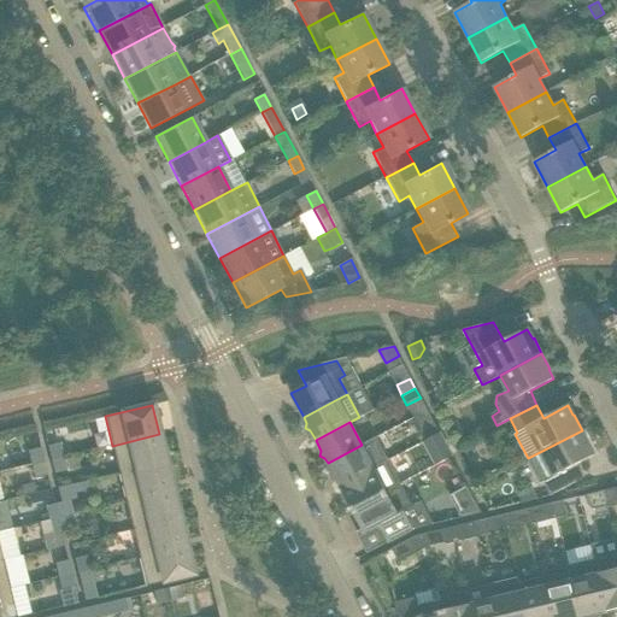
[(421,432),(425,441),(440,434),(434,424),(421,432)]
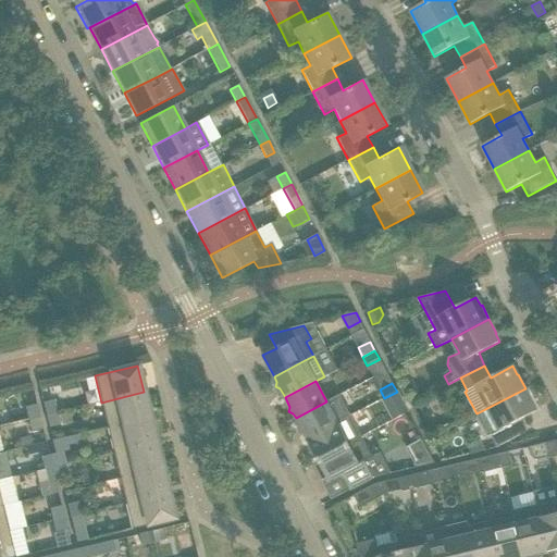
[(533,401),(525,388),(477,413),(487,435),(490,434),(497,447),(521,434),(515,422),(536,411),(531,403),(533,401)]
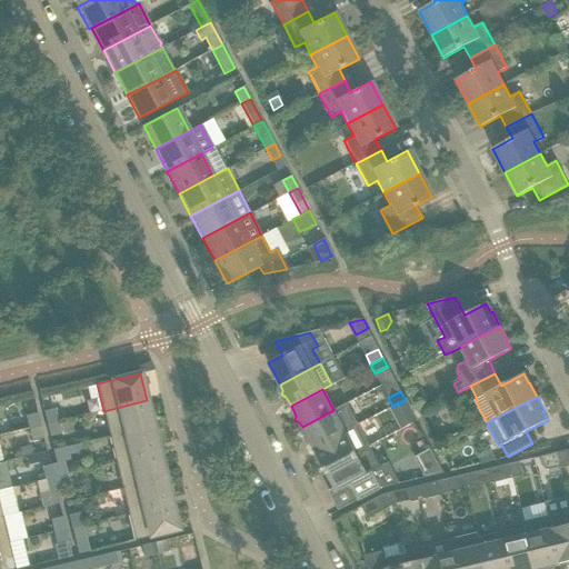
[(153,426),(147,400),(103,411),(109,437),(153,426)]
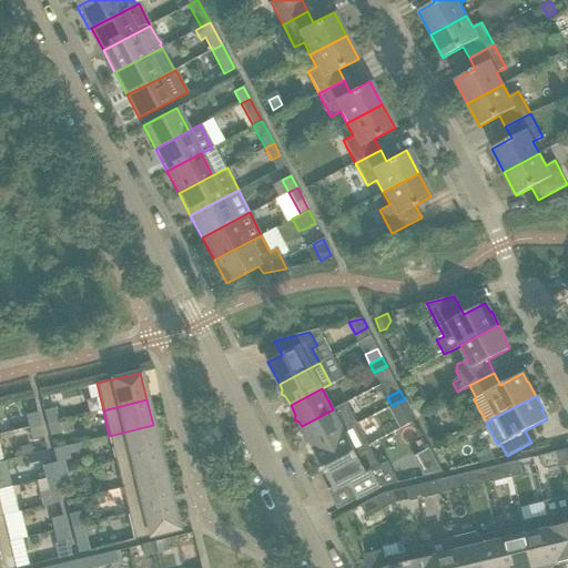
[(392,406),(391,406),(402,427),(416,421),(409,407),(405,399),(392,406)]
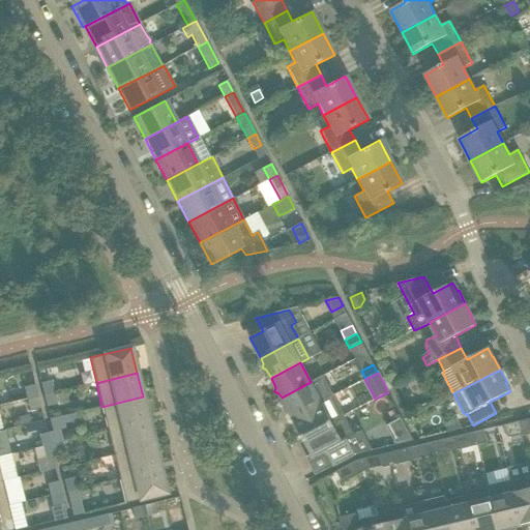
[(43,394),(53,392),(51,381),(40,383),(43,394)]
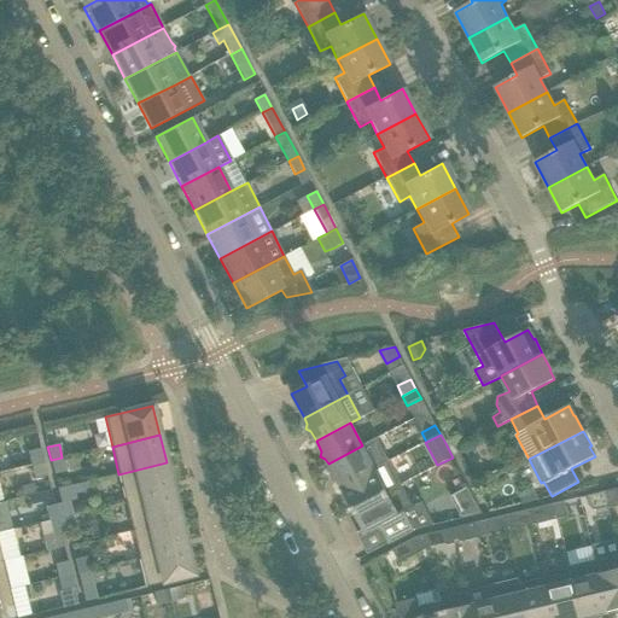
[(331,471),(330,474),(334,477),(340,488),(374,468),(362,445),(328,464),(331,471)]
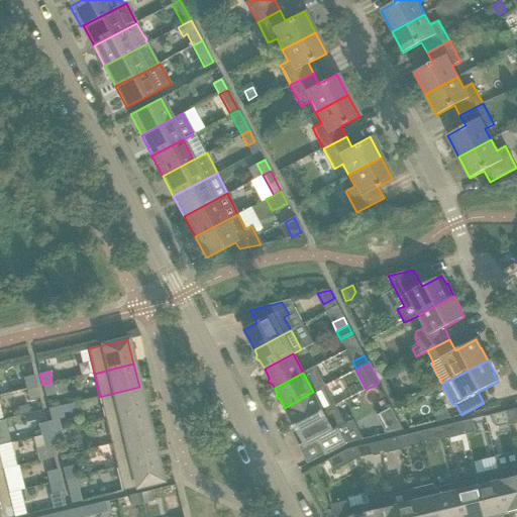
[(26,389),(36,387),(33,375),(23,378),(26,389)]
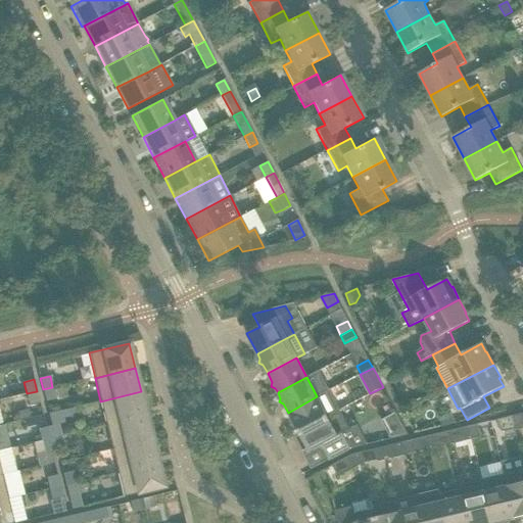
[(55,398),(52,387),(43,389),(45,401),(55,398)]
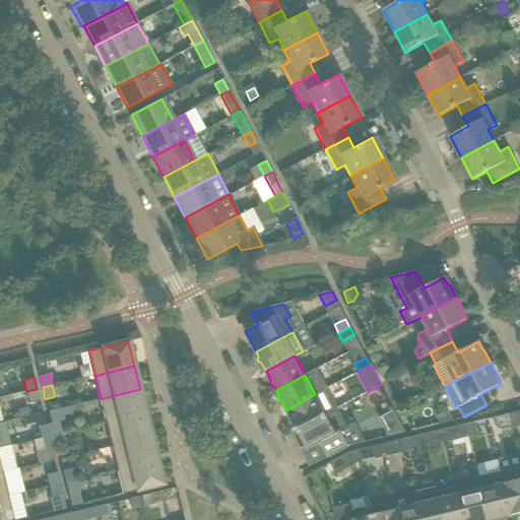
[(315,394),(286,410),(287,412),(291,419),(289,423),(291,427),(296,429),(297,430),(337,407),(327,388),(315,394)]
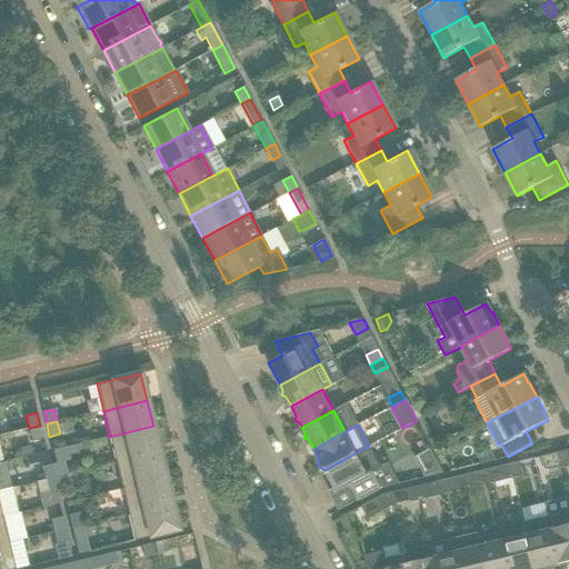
[(43,438),(40,426),(29,428),(32,441),(43,438)]
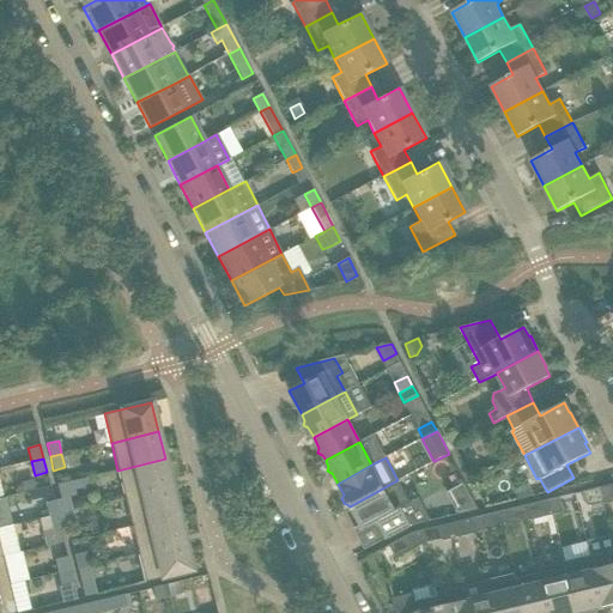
[(165,459),(117,471),(125,498),(171,486),(165,459)]
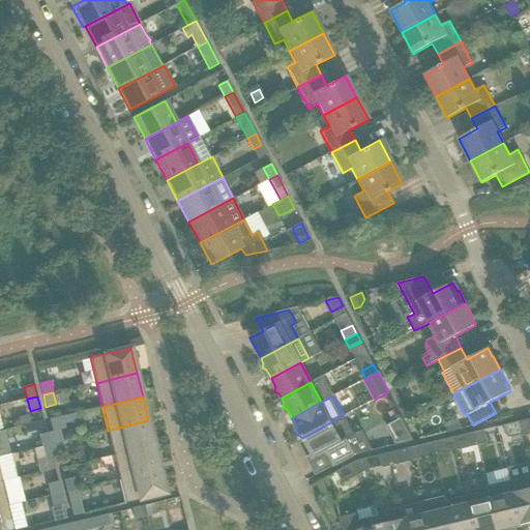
[(52,432),(59,430),(65,429),(62,415),(49,418),(52,432)]
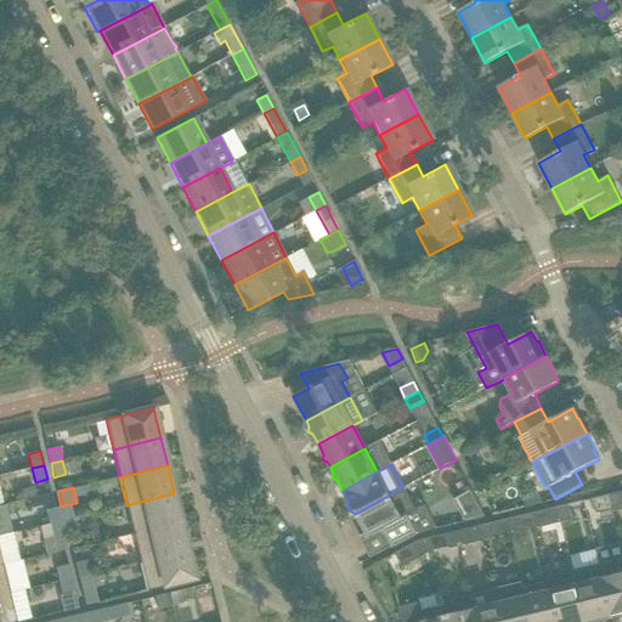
[(403,487),(355,514),(365,533),(367,538),(382,530),(391,547),(417,533),(408,516),(417,512),(403,487)]
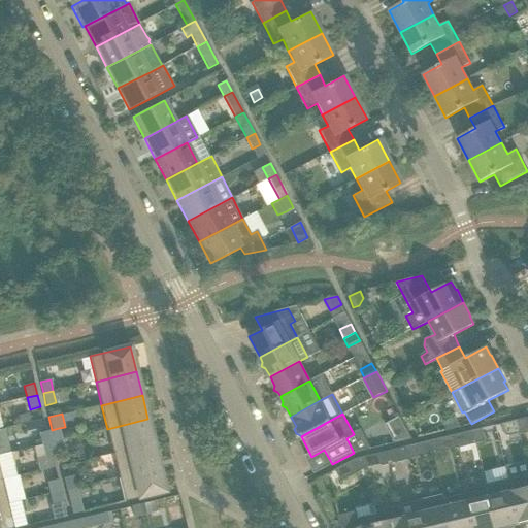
[(527,417),(517,420),(521,434),(527,432),(527,417)]
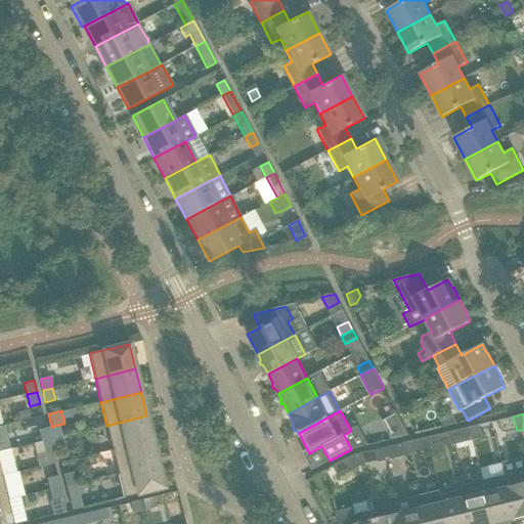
[(395,415),(382,422),(391,438),(406,435),(395,415)]
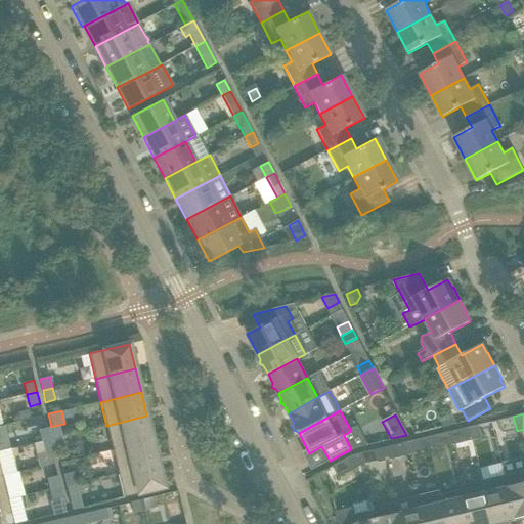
[(153,439),(146,416),(106,426),(112,449),(153,439)]
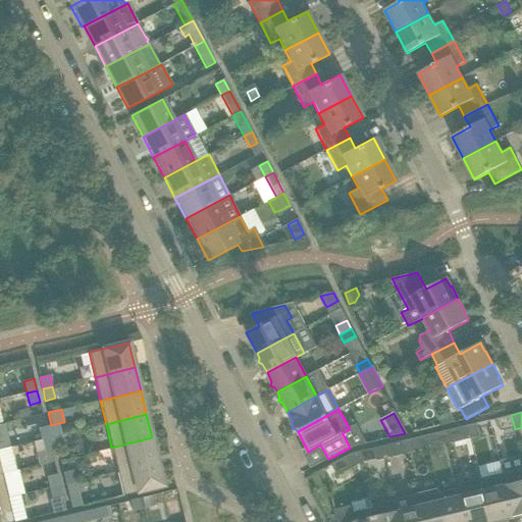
[(511,415),(503,417),(494,419),(497,427),(502,430),(506,430),(514,428),(514,429),(515,429),(511,415)]
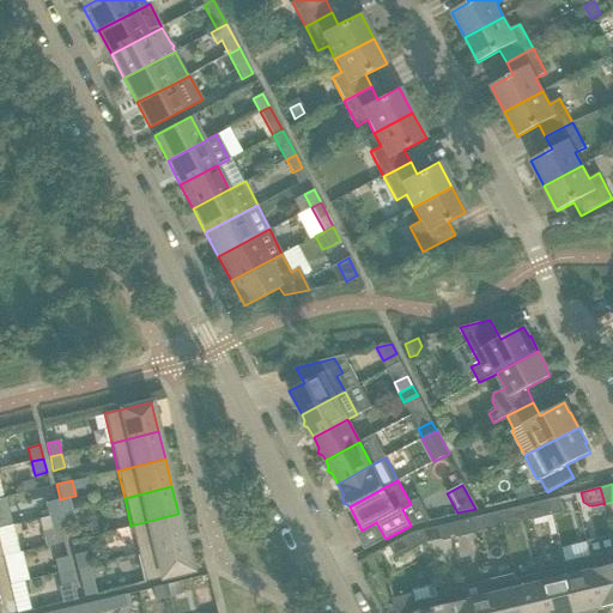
[(35,490),(29,491),(31,501),(42,498),(40,489),(35,490)]
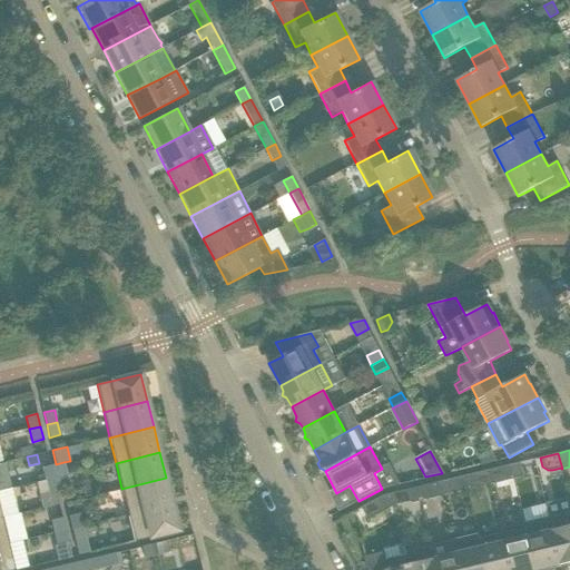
[(56,478),(66,474),(64,462),(56,464),(52,464),(56,478)]
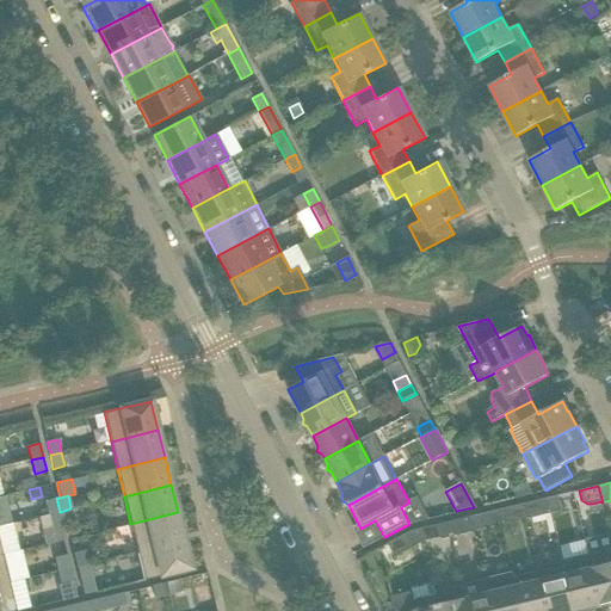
[(559,495),(548,498),(551,513),(562,511),(559,495)]
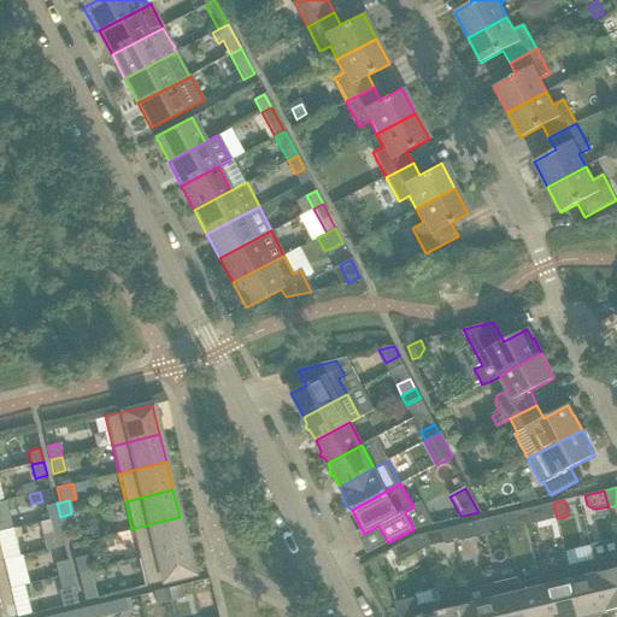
[(60,517),(57,503),(46,506),(48,519),(60,517)]
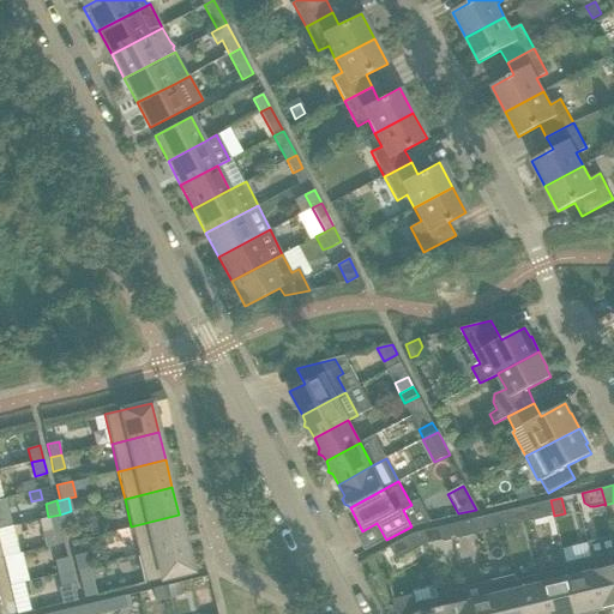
[(551,500),(540,503),(543,518),(554,516),(551,500)]
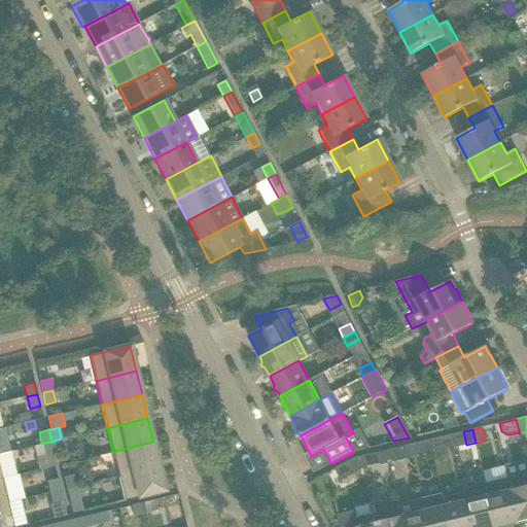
[(438,437),(429,440),(432,453),(442,450),(438,437)]
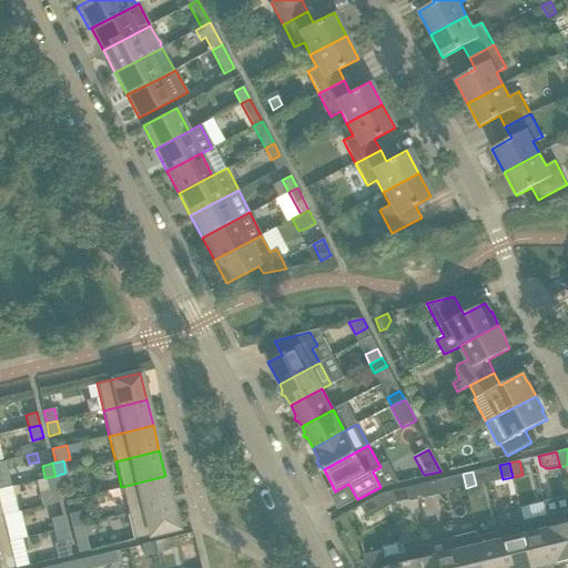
[(66,473),(56,476),(59,488),(69,486),(66,473)]
